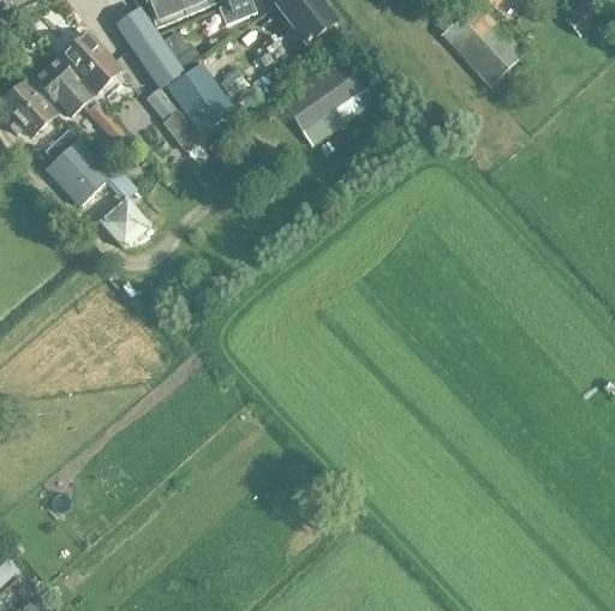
[(136,0),(141,7),(155,28),(189,13),(183,0),(136,0)]
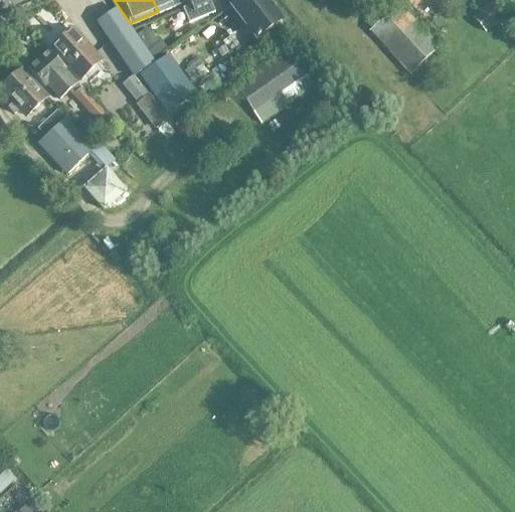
[(153,0),(158,11),(185,0),(153,0)]
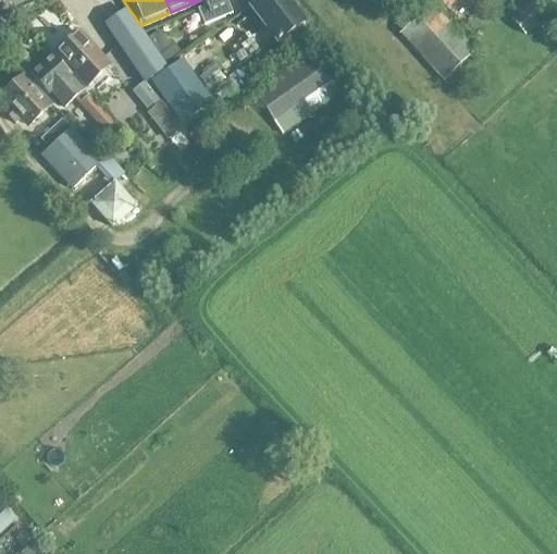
[(205,0),(207,4),(198,8),(205,24),(232,12),(226,0),(205,0)]
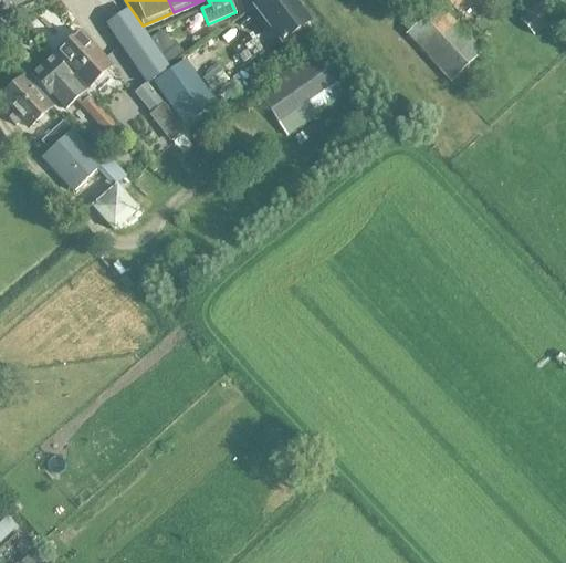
[(308,22),(291,0),(260,0),(254,4),(282,42),(308,22)]
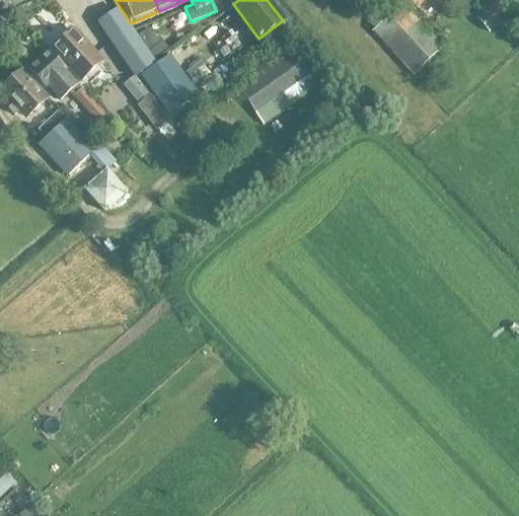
[(396,0),(369,24),(401,61),(422,43),(405,23),(414,16),(409,10),(416,4),(418,5),(424,0),(405,0),(402,3),(398,0),(396,0)]
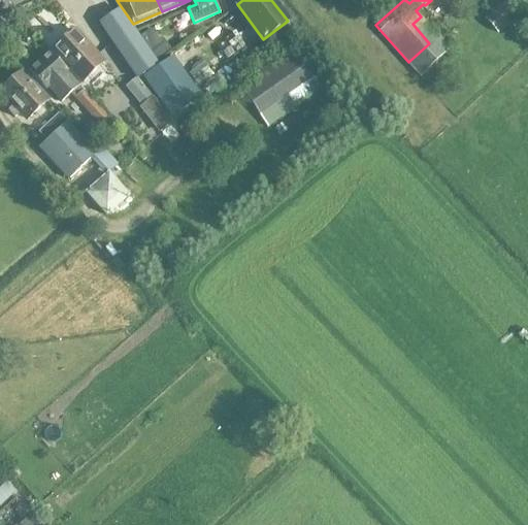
[(527,10),(518,0),(512,0),(497,13),(522,40),(527,34),(527,10)]
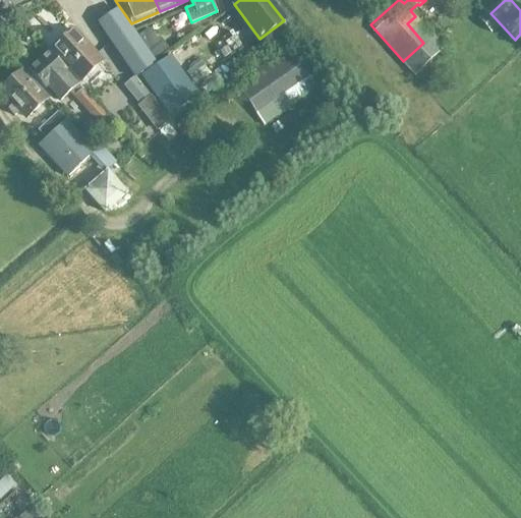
[(157,61),(131,23),(119,6),(98,21),(135,76),(157,61)]
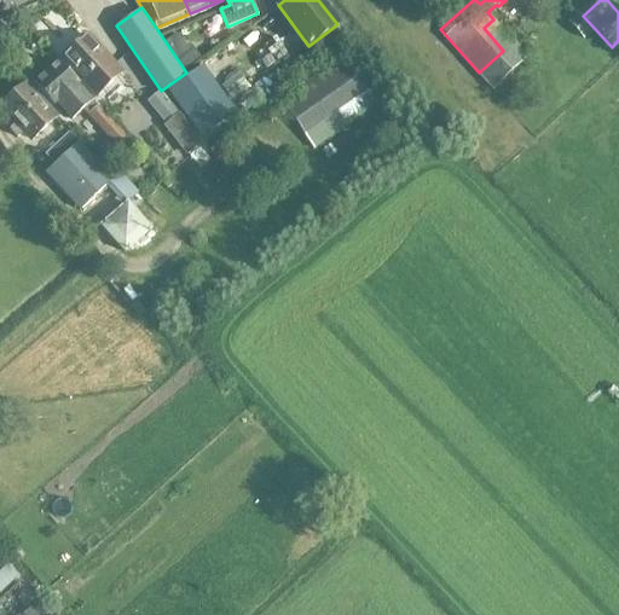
[(87,32),(79,40),(62,56),(97,93),(122,69),(87,32)]
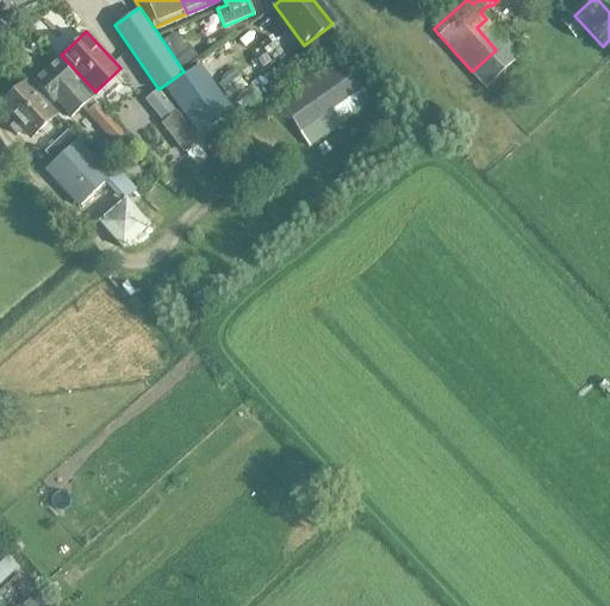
[(185,64),(195,56),(186,43),(175,50),(185,64)]
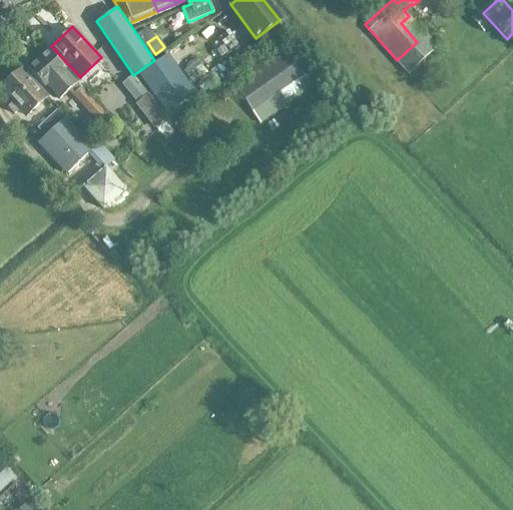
[(287,44),(232,82),(261,121),(315,83),(287,44)]
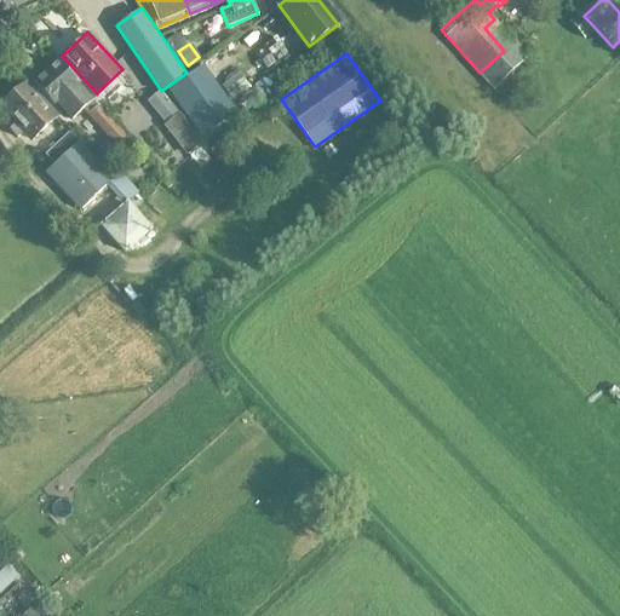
[(89,97),(56,62),(36,80),(58,105),(61,103),(70,114),(89,97)]
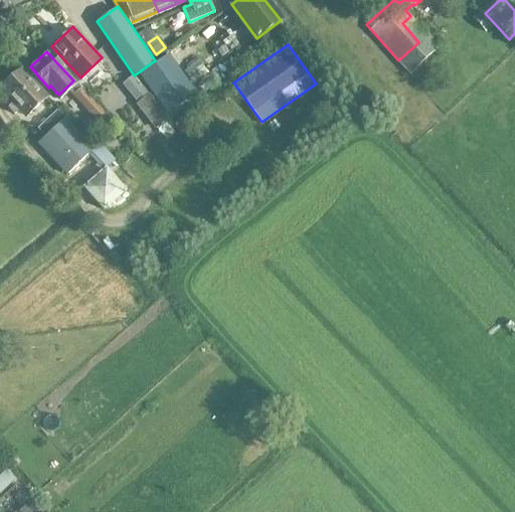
[(199,59),(180,74),(188,84),(207,70),(199,59)]
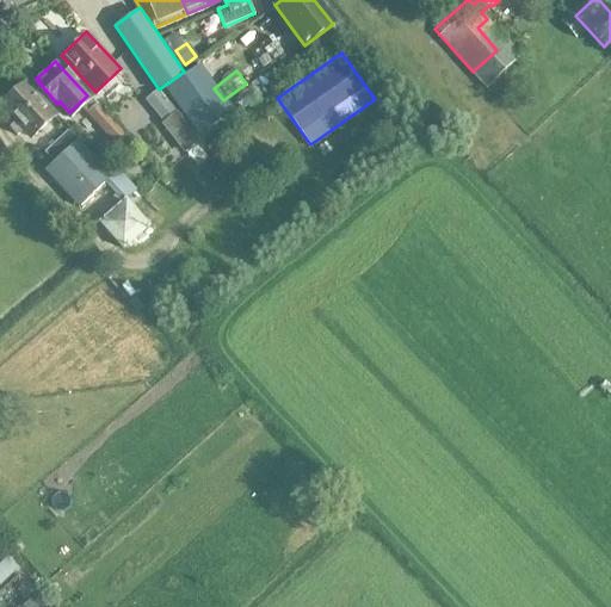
[(54,113),(25,82),(2,104),(17,118),(10,125),(18,134),(24,127),(31,135),(54,113)]
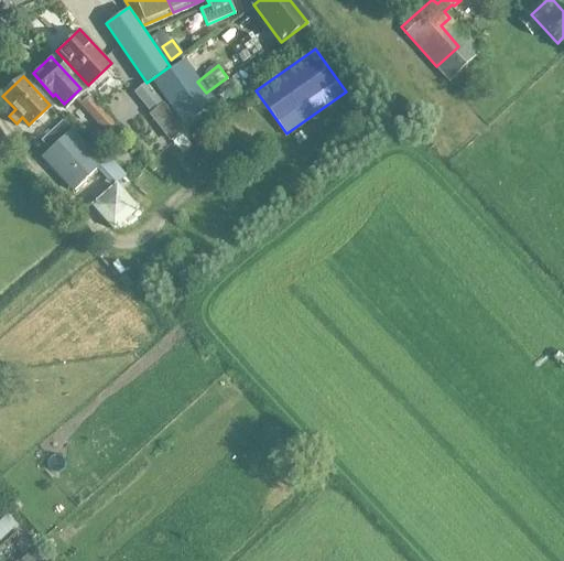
[(117,123),(89,93),(79,101),(107,132),(117,123)]
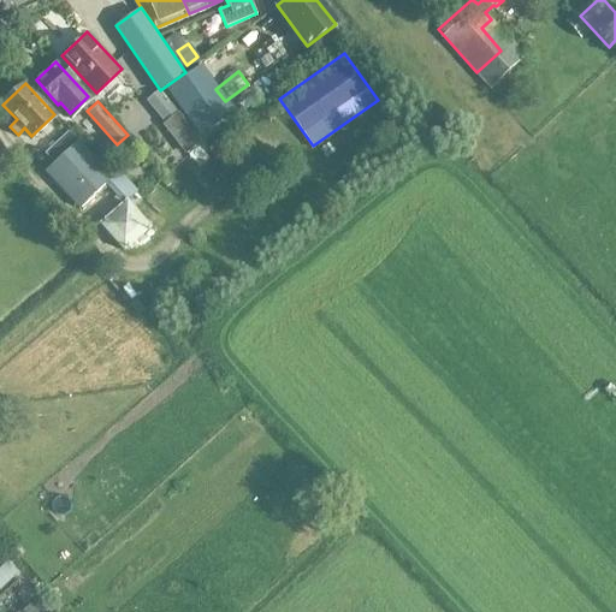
[(201,141),(178,112),(165,123),(187,152),(201,141)]
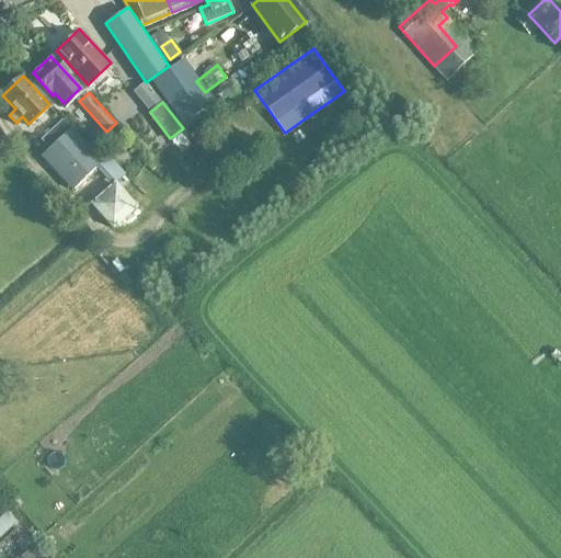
[(79,126),(67,112),(41,137),(49,147),(41,154),(72,189),(103,159),(76,129),(79,126)]
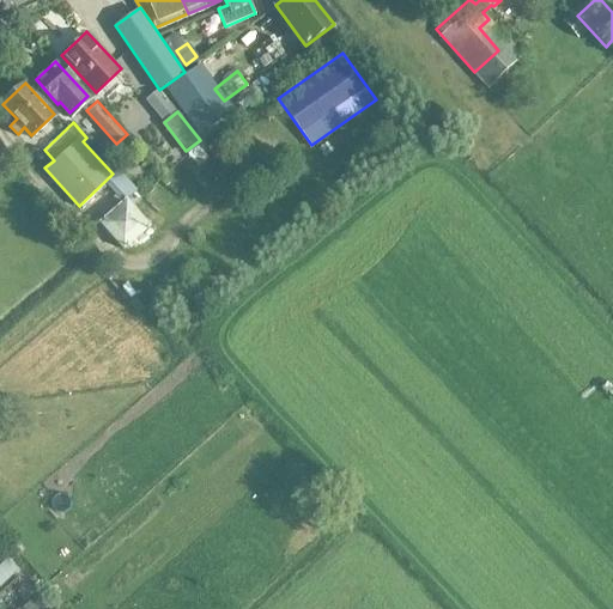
[(102,221),(123,247),(149,224),(126,199),(102,221)]
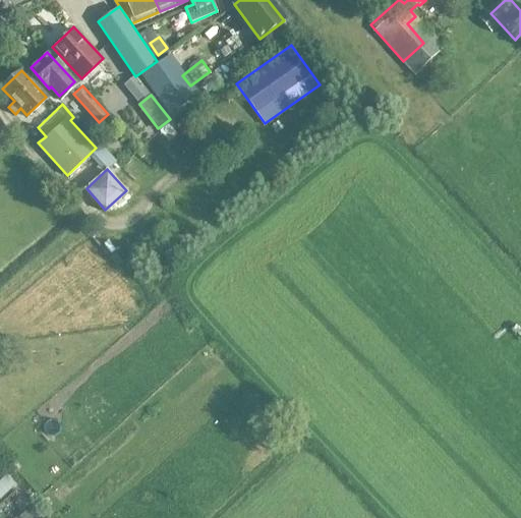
[(0,477),(0,494),(13,482),(5,473),(0,477)]
